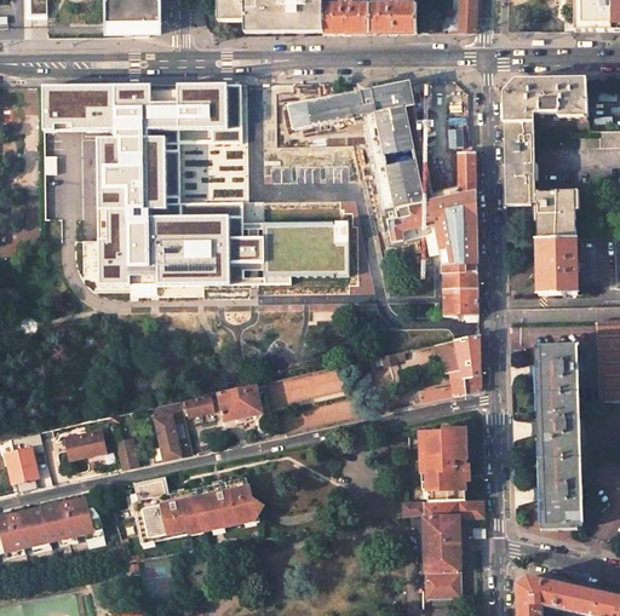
[(29,0),(29,13),(47,13),(47,0),(29,0)]
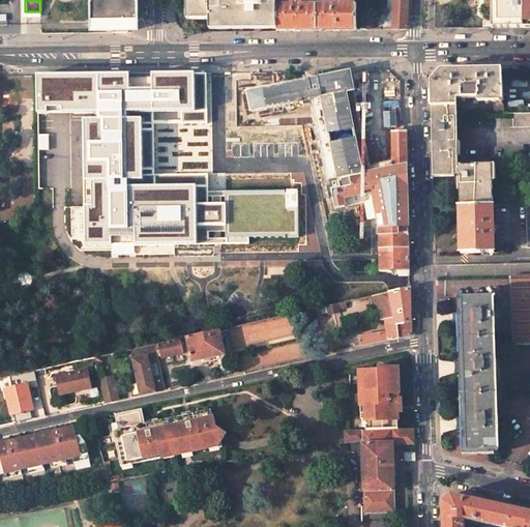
[(90,0),(91,20),(94,20),(110,19),(110,30),(127,30),(127,19),(139,19),(138,0),(90,0)]
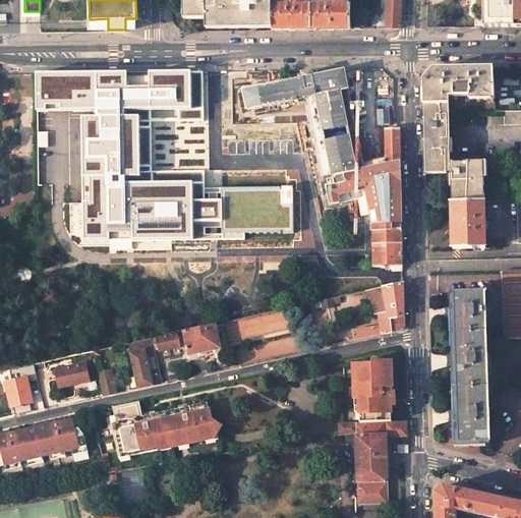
[(183,0),(184,16),(206,16),(207,23),(272,22),(271,0),(183,0)]
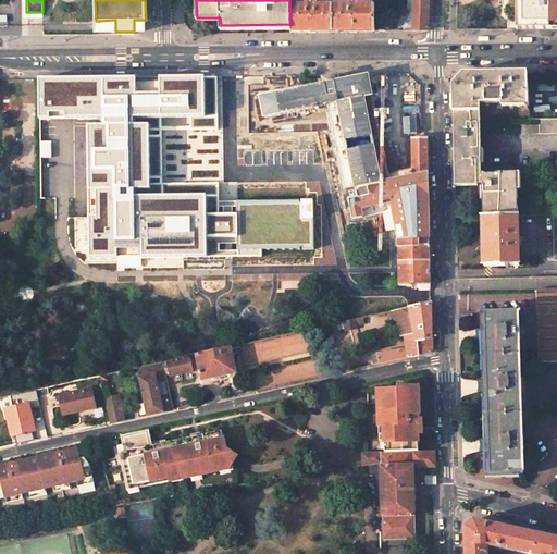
[(308,0),(289,0),(291,24),(291,29),(333,29),(333,0),(316,0),(308,0)]
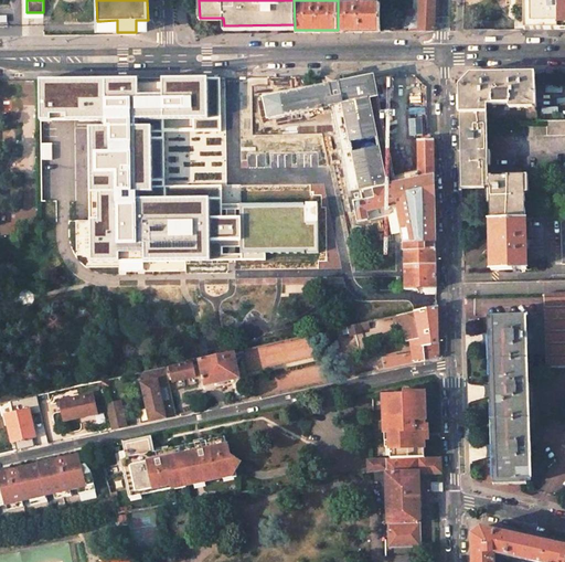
[(338,0),(338,30),(380,29),(380,0),(338,0)]
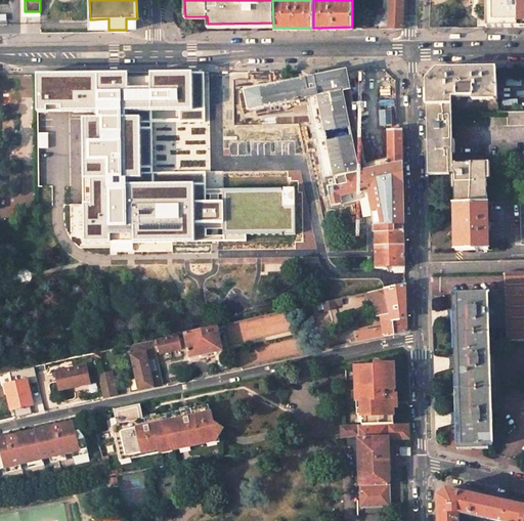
[(389,0),(389,16),(388,26),(402,26),(403,3),(403,0),(389,0)]
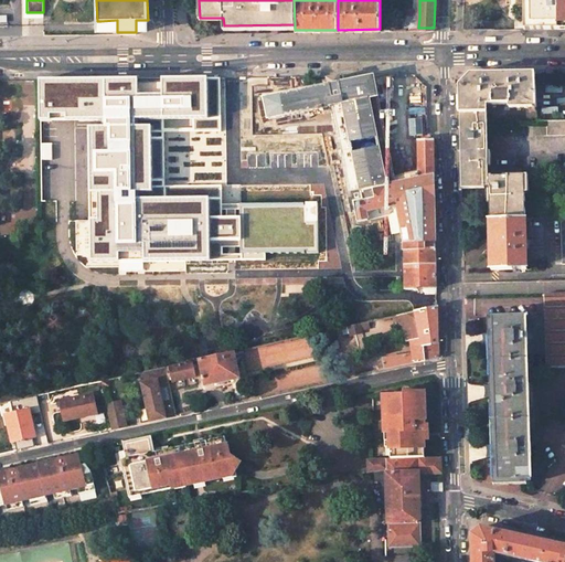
[(521,0),(522,27),(557,27),(556,0),(521,0)]
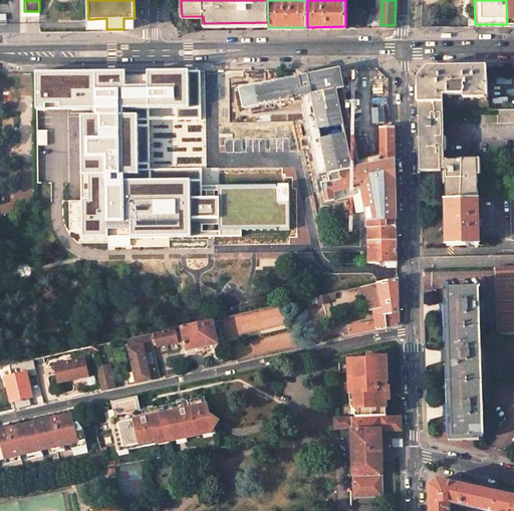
[(375,16),(372,19),(372,25),(380,25),(381,16),(375,16)]
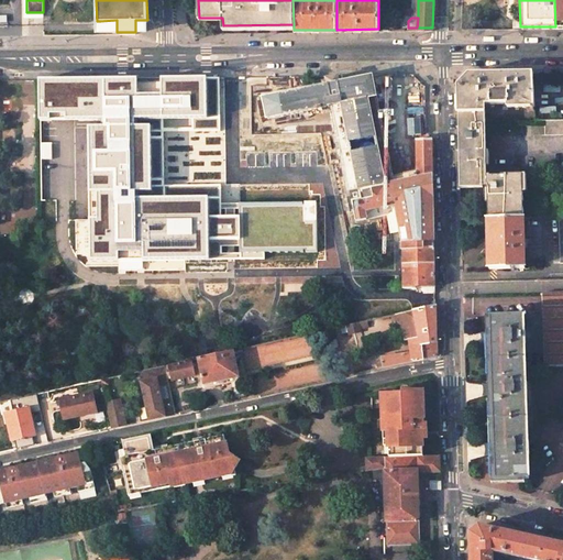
[(501,70),(470,70),(457,83),(457,97),(459,111),(485,110),(485,101),(503,101),(503,107),(507,107),(507,105),(531,105),(531,108),(533,108),(533,105),(534,105),(533,70),(501,70)]
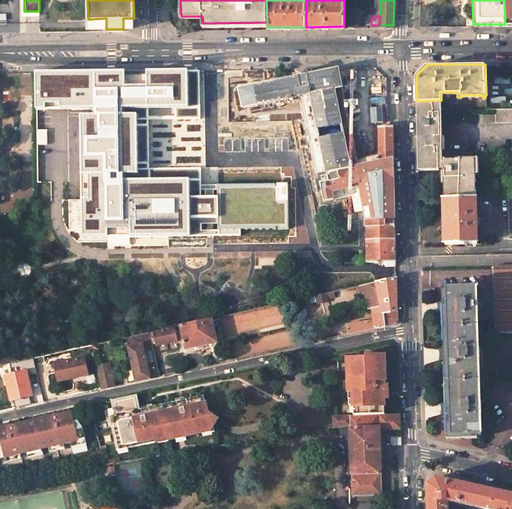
[(245,106),(302,93),(308,122),(313,144),(318,173),(350,166),(347,148),(335,91),(334,87),(351,83),(348,66),(313,73),(312,69),(308,70),(307,67),(297,69),(298,72),(294,73),(295,77),(242,88),(245,106)]
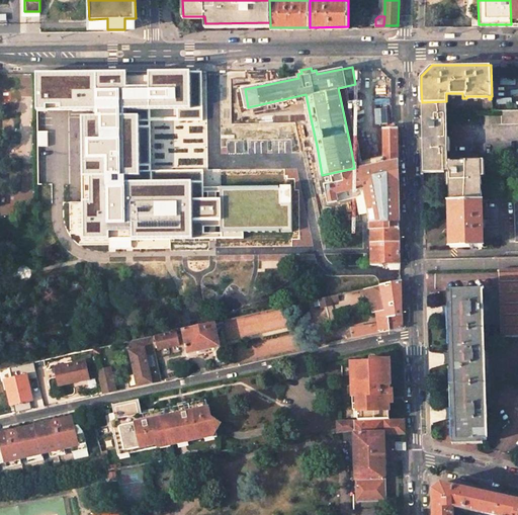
[(203,118),(201,68),(59,71),(31,71),(32,112),(59,111),(78,111),(81,238),(81,244),(109,243),(109,246),(170,245),(170,237),(203,236),(222,235),(221,185),(206,186),(203,186),(203,167),(151,168),(150,119),(203,118)]
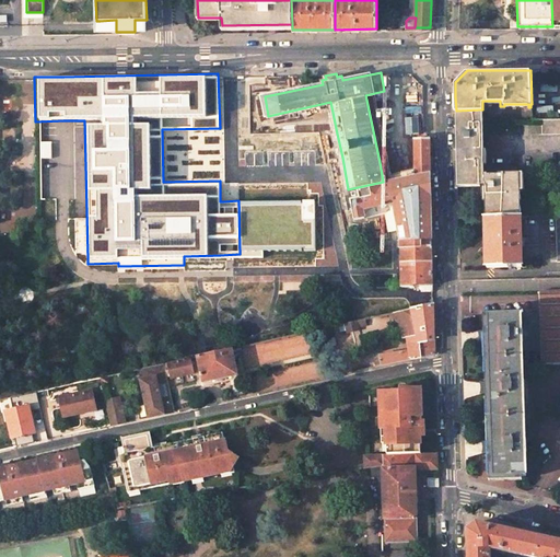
[(482,109),(456,111),(456,136),(457,181),(457,184),(480,184),(480,183),(483,183),(486,215),(521,213),(520,171),(483,172),(482,117),(482,109)]
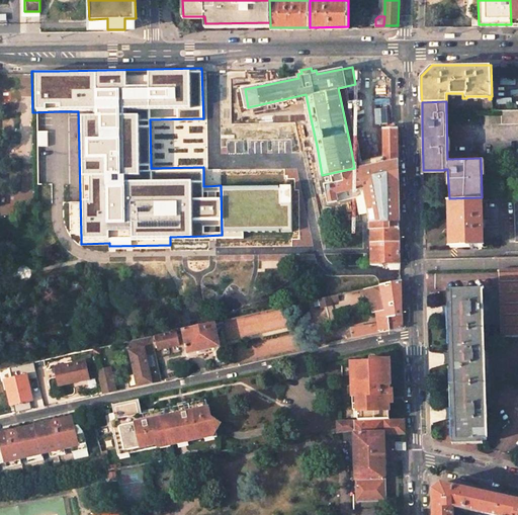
[(517,107),(501,107),(501,121),(517,121),(517,107)]
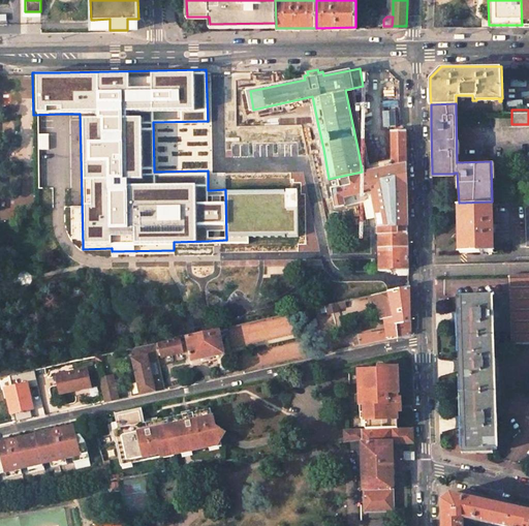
[(400,128),(392,128),(392,165),(406,162),(405,128),(400,128)]
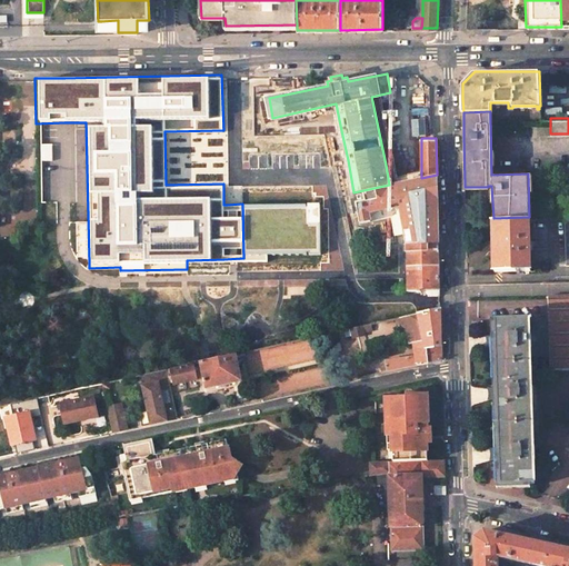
[(406,241),(439,240),(437,175),(421,178),(389,185),(353,192),(360,221),(370,219),(391,216),(393,227),(393,230),(396,241),(406,241)]
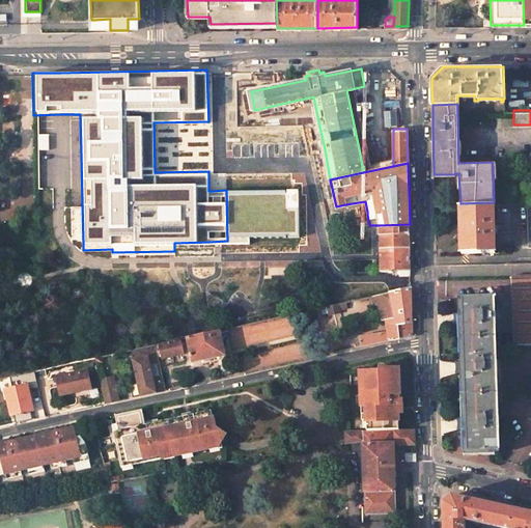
[(226,190),(227,241),(301,240),(300,188),(226,190)]
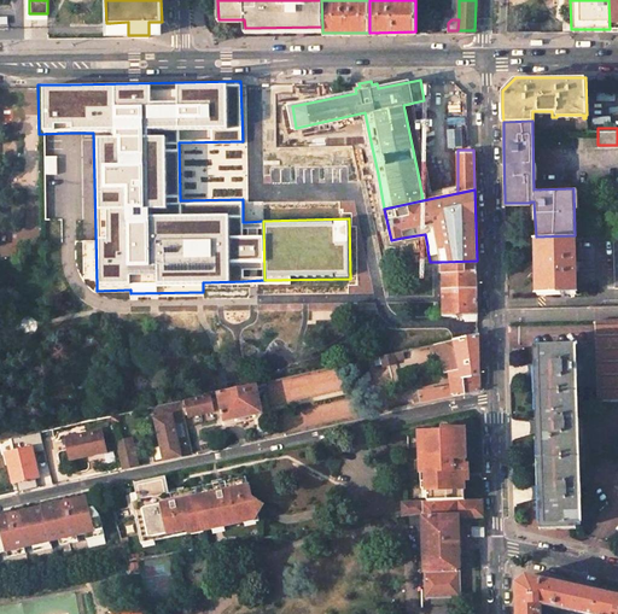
[(575,235),(536,237),(536,264),(537,292),(561,291),(561,293),(566,293),(566,291),(576,291),(575,235)]
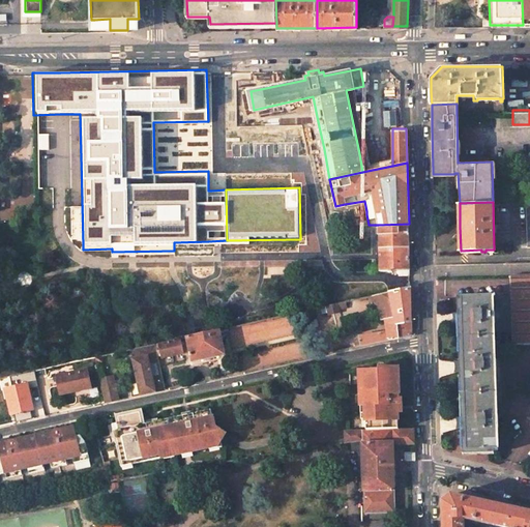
[(409,224),(378,225),(379,246),(409,244),(409,224)]
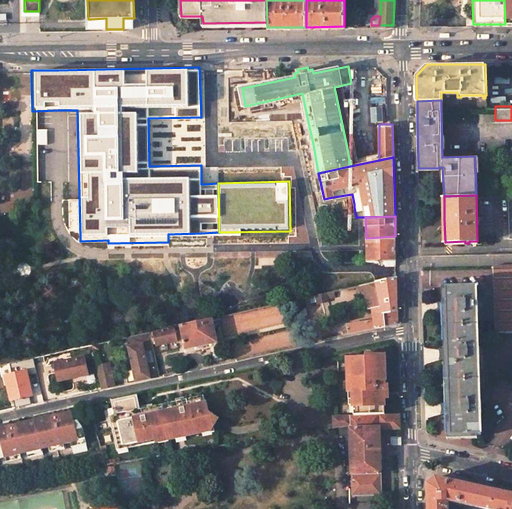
[(395,248),(395,236),(366,238),(367,260),(395,259),(395,248)]
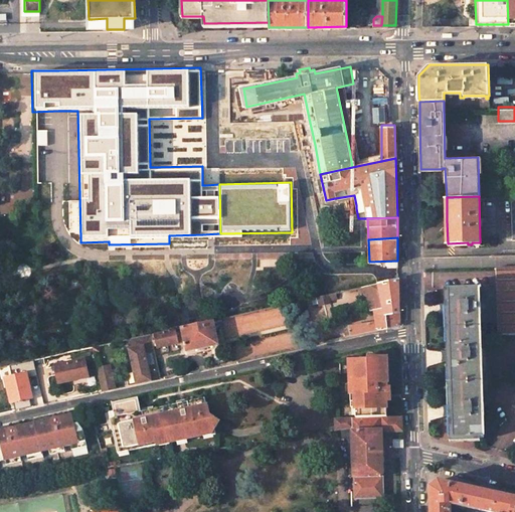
[(514,265),(496,266),(496,286),(497,319),(498,333),(514,332),(514,265)]
